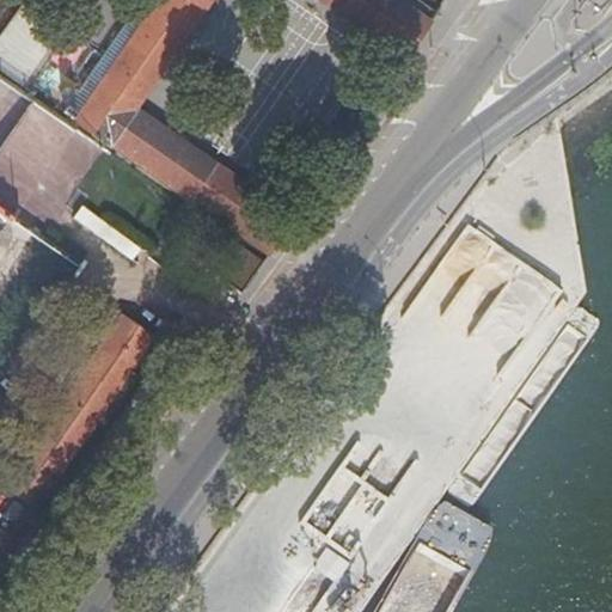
[(396,0),(142,0),(78,96),(73,93),(61,111),(62,111),(60,115),(267,255),(292,219),(134,110),(208,0),(320,0),(404,57),(428,23),(396,0)]
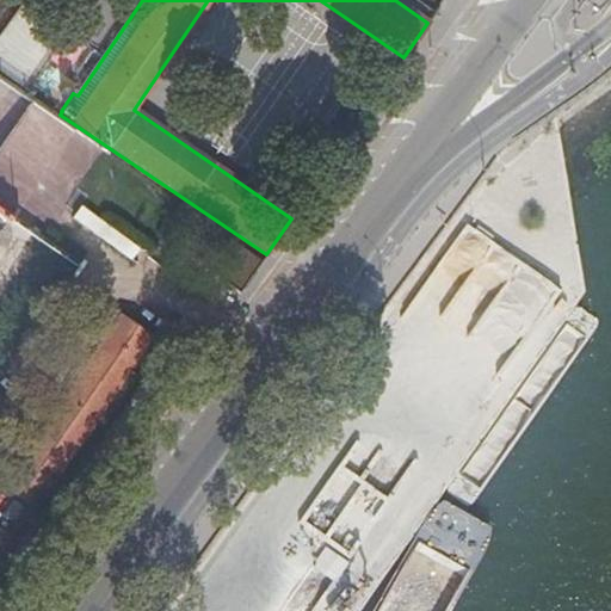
[(24,2),(0,36),(0,74),(19,87),(62,28),(24,2)]
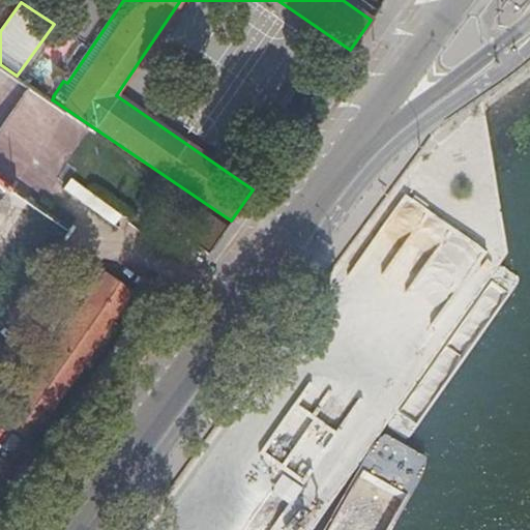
[(258,131),(277,145),(317,90),(296,77),(258,131)]
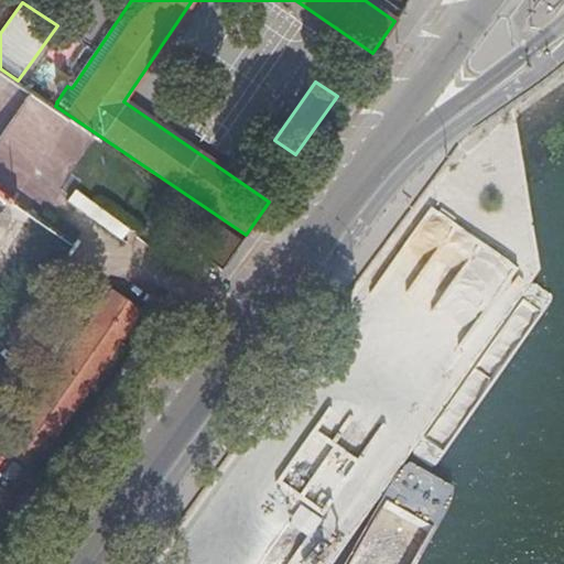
[(2,448),(30,468),(138,312),(110,293),(28,411),(10,437),(2,448)]
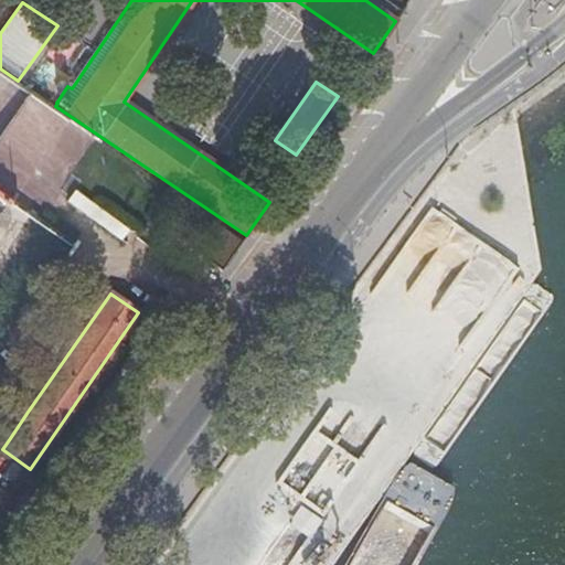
[(354,366),(296,458),(329,480),(340,462),(361,476),(384,440),(358,423),(382,384),(354,366)]
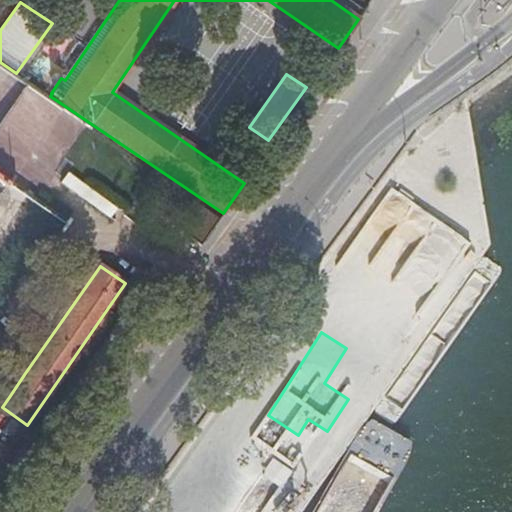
[(13,364),(0,382),(0,391),(9,397),(25,373),(13,364)]
